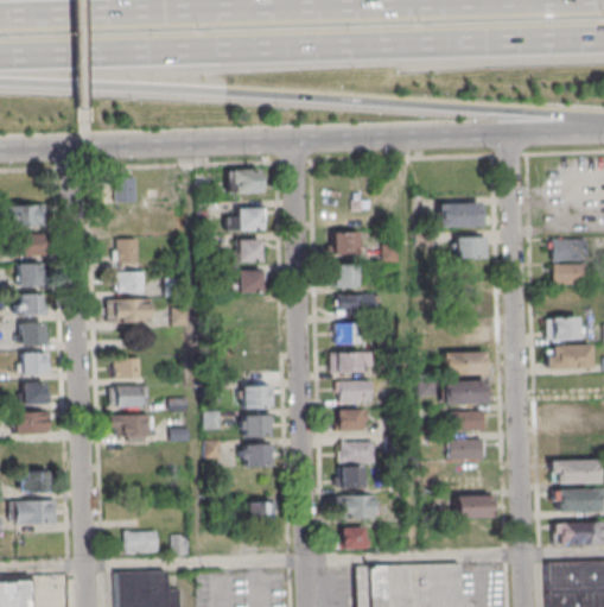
[(259,171),(228,171),(228,194),(259,194),(259,171)]
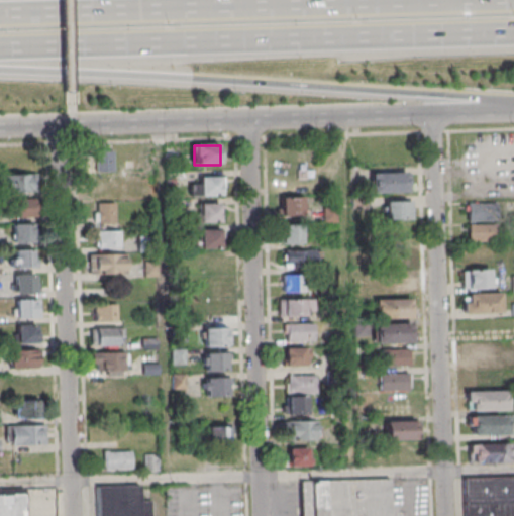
[(98,173),(116,173),(116,150),(98,150),(98,173)]
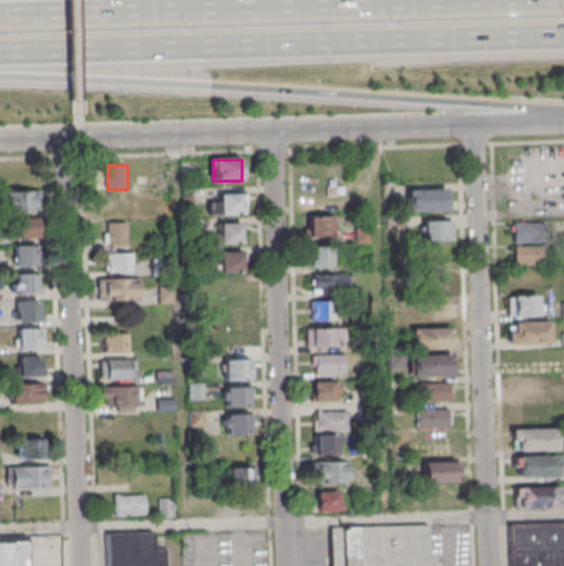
[(410,191),(410,212),(451,212),(451,191),(410,191)]
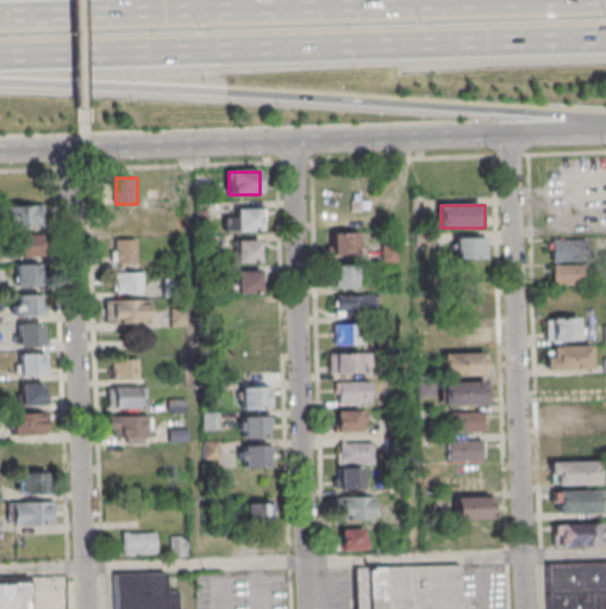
[(44,207),(0,206),(0,227),(44,228),(44,207)]
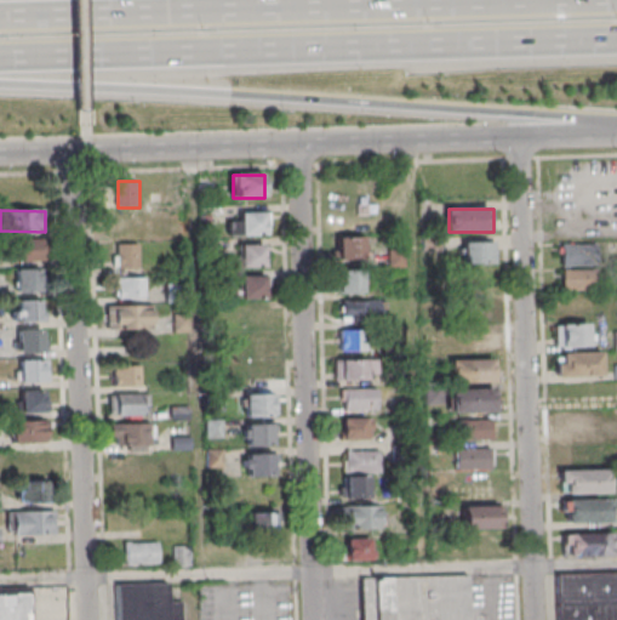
[(144,212),(118,212),(118,234),(144,234),(144,212)]
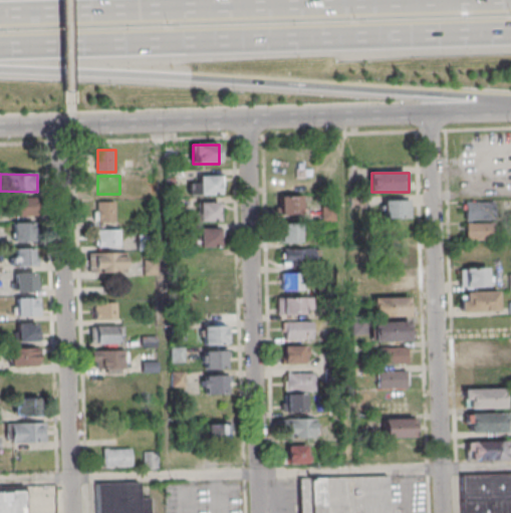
[(226,196),(226,176),(201,176),(201,184),(191,184),(191,196),(226,196)]
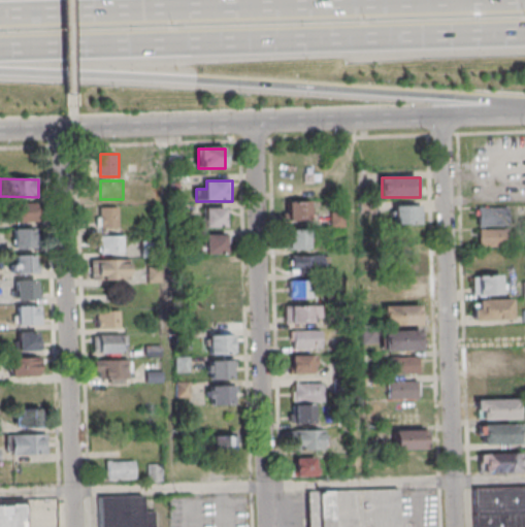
[(289,221),(314,221),(314,202),(289,202),(289,221)]
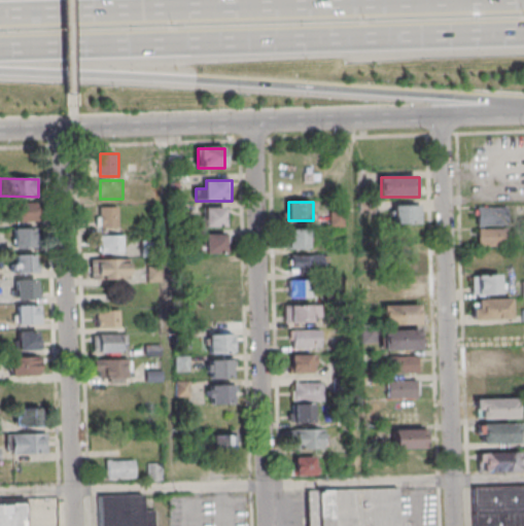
[(39,222),(39,204),(0,204),(0,222),(39,222)]
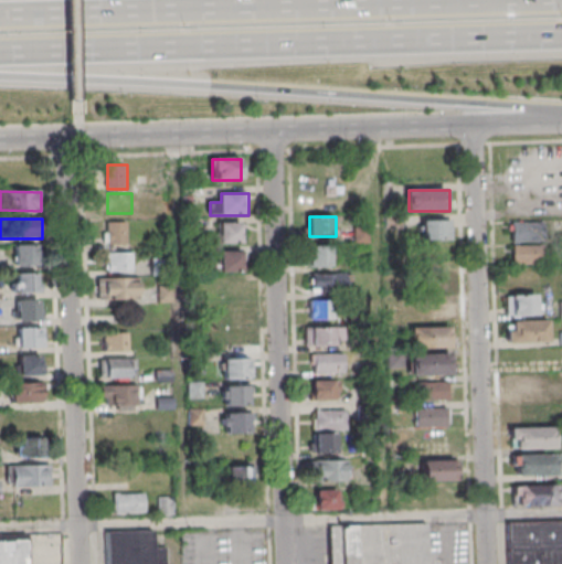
[(426,221),(426,241),(454,241),(454,221),(426,221)]
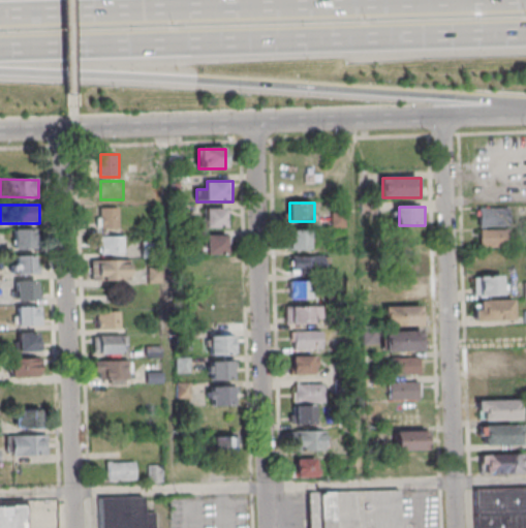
[(121,209),(101,209),(101,229),(121,229),(121,209)]
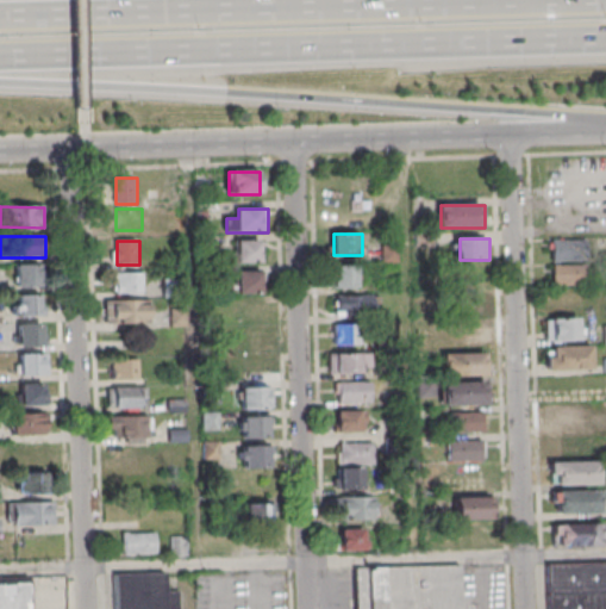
[(238,263),(264,263),(264,241),(238,241),(238,263)]
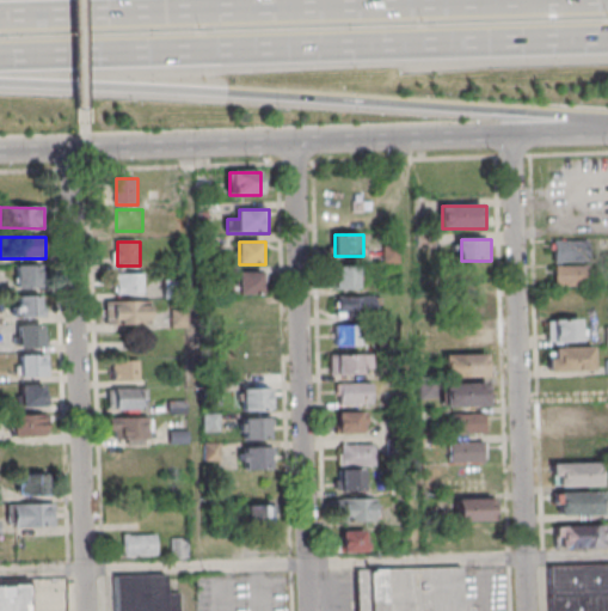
[(570,257),(567,243),(557,244),(558,258),(570,257)]
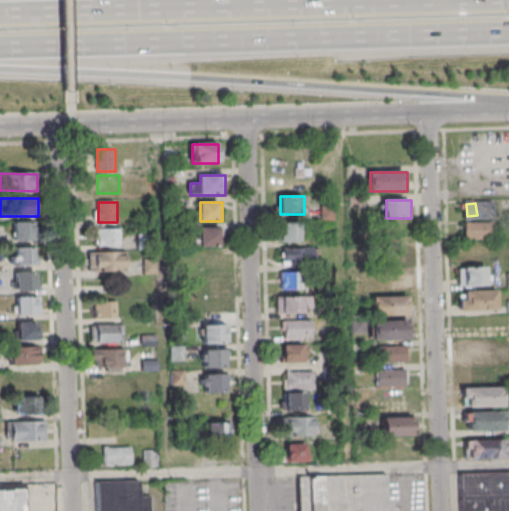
[(34,222),(15,222),(15,242),(34,242),(34,222)]
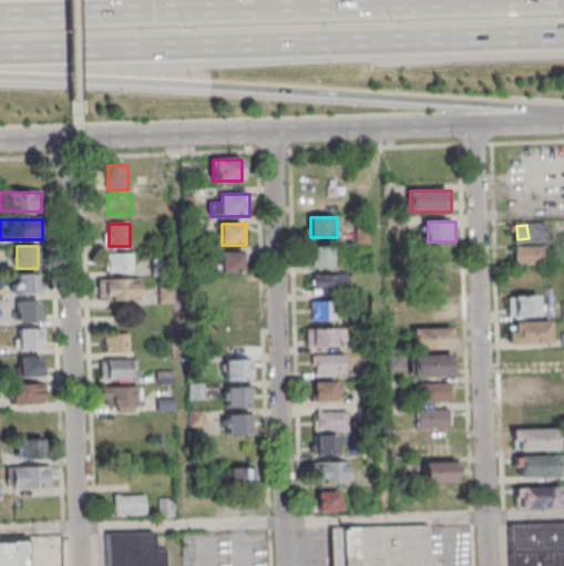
[(334,268),(334,247),(313,247),(313,268),(334,268)]
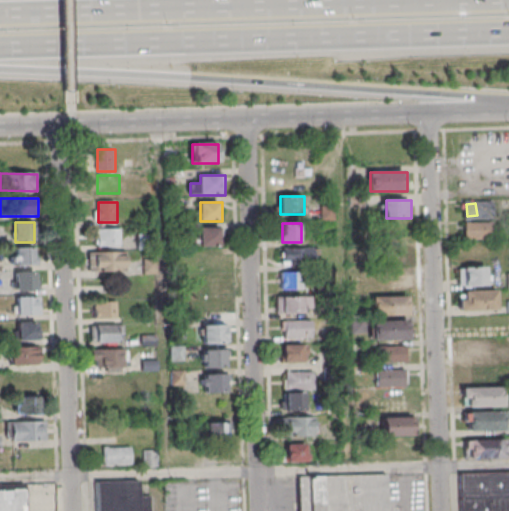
[(493,223),(466,223),(466,240),(493,240),(493,223)]
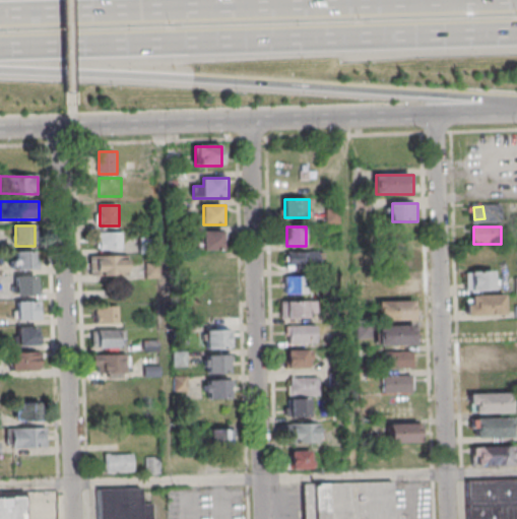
[(204,251),(225,251),(225,232),(204,232),(204,251)]
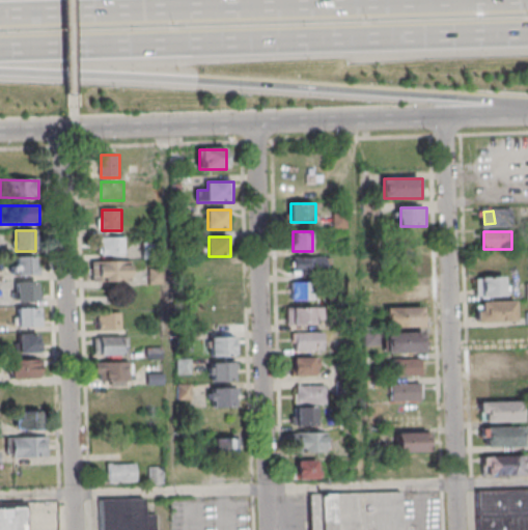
[(103,256),(127,256),(127,238),(103,238),(103,256)]
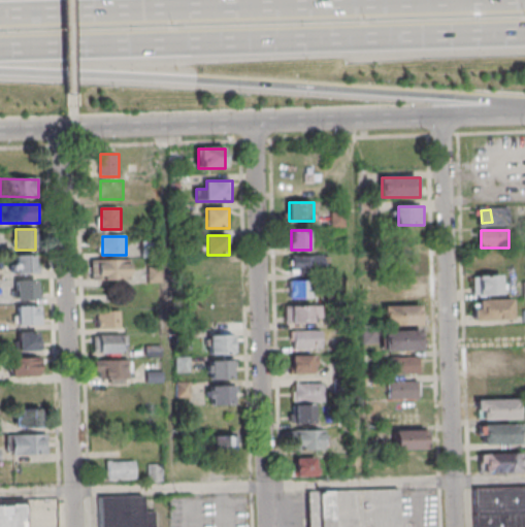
[(17,256),(17,275),(36,275),(36,256),(17,256)]
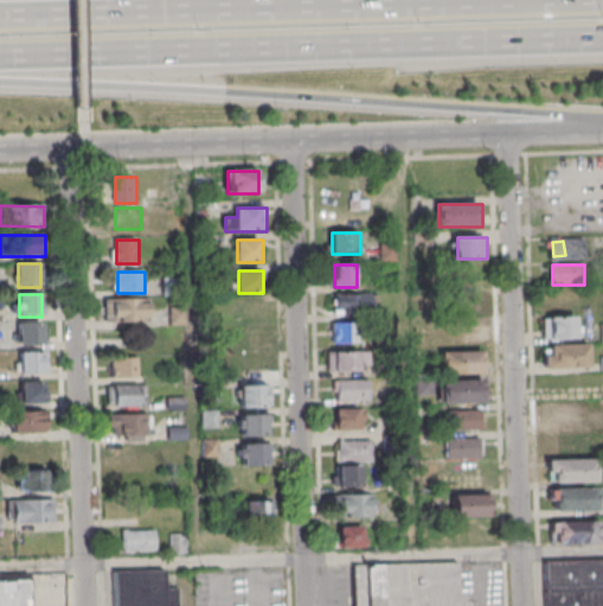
[(373,314),(373,294),(335,294),(335,314),(373,314)]
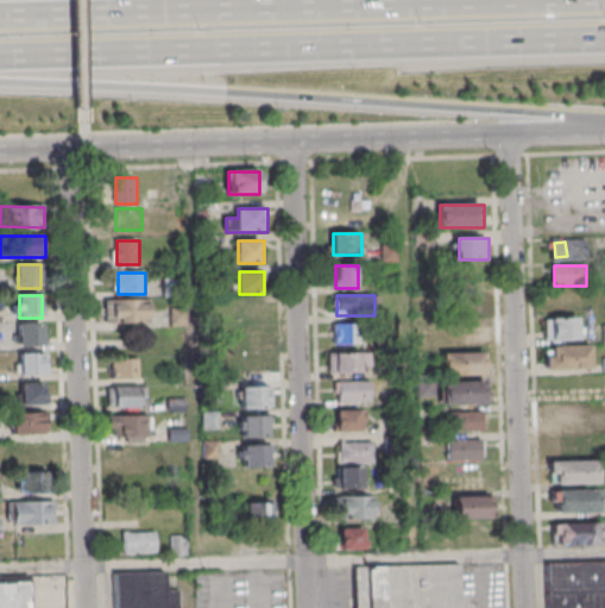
[(460,295),(460,315),(485,315),(485,295),(460,295)]
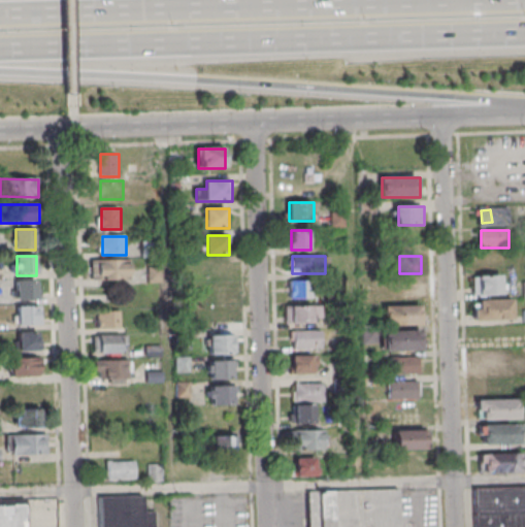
[(93,281),(132,281),(132,261),(93,261),(93,281)]
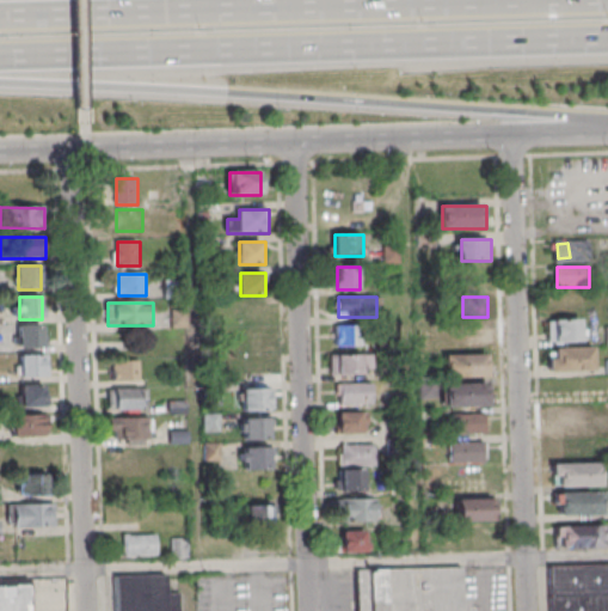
[(550,319),(550,342),(583,342),(583,319),(550,319)]
